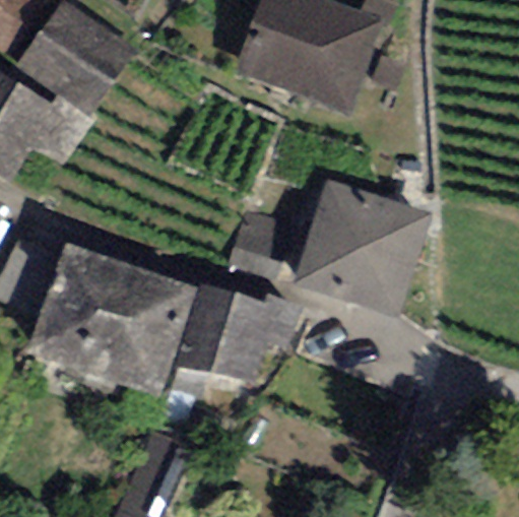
[(0,0),(0,48),(6,54),(41,0),(0,0)]
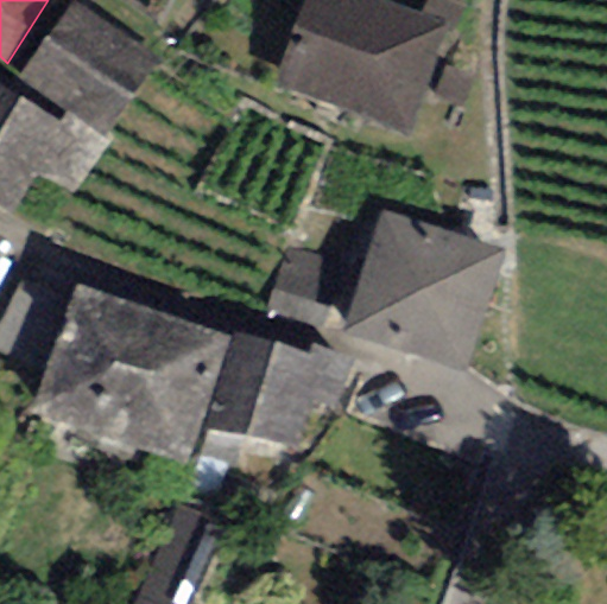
[(162,56),(76,0),(73,0),(19,80),(68,112),(107,138),(162,56)]
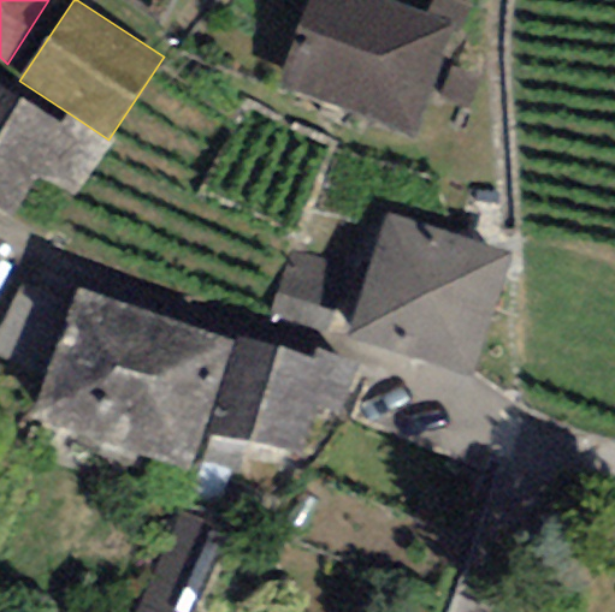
[(455,17),(406,0),(311,0),(281,88),(414,135),(455,17)]
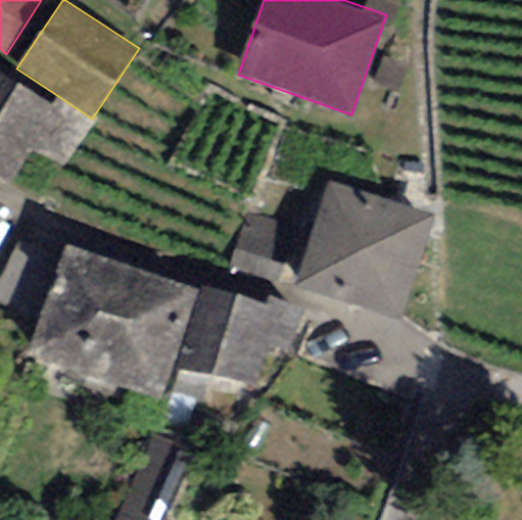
[(52,103),(0,74),(0,175),(8,181),(29,146),(52,103)]
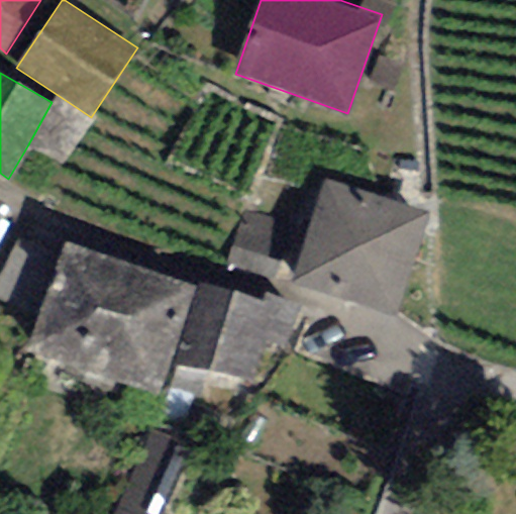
[(62,165),(91,117),(58,95),(52,102),(28,144),(62,165)]
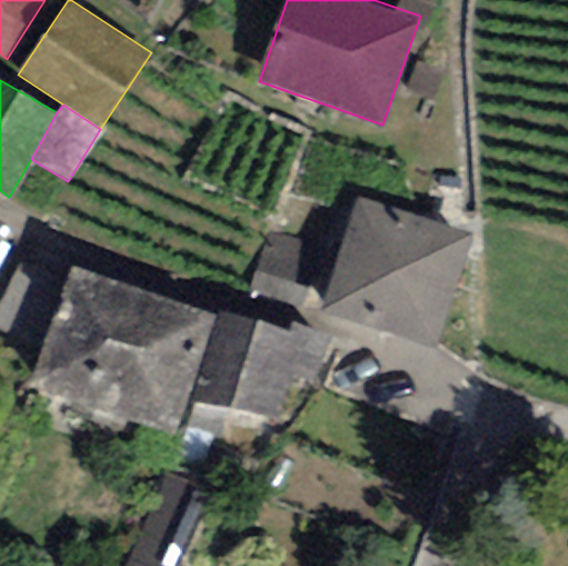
[(471,232),(358,197),(322,308),(436,344),(471,232)]
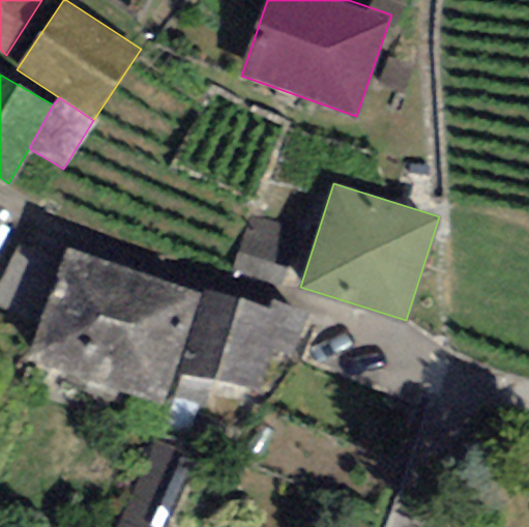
[(57,262),(19,241),(0,276),(0,308),(25,321),(57,262)]
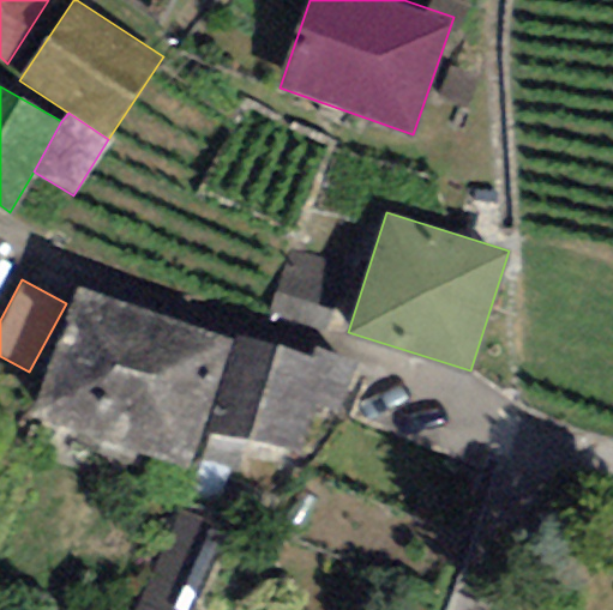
[(233,337),(76,284),(31,414),(190,467),(233,337)]
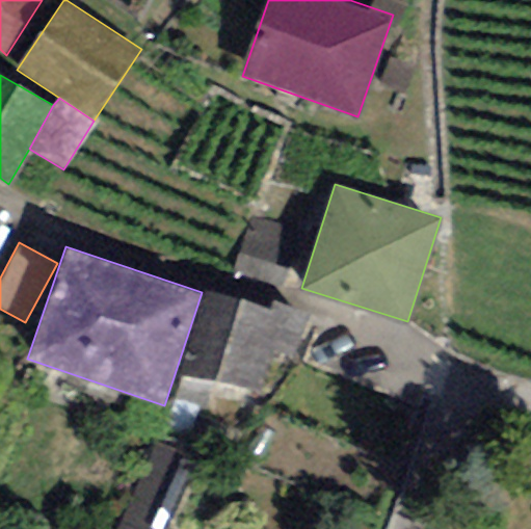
[(309,311),(273,299),(270,310),(206,289),(181,370),(258,394),(270,353),(280,356),(282,350),(295,354),(309,311)]
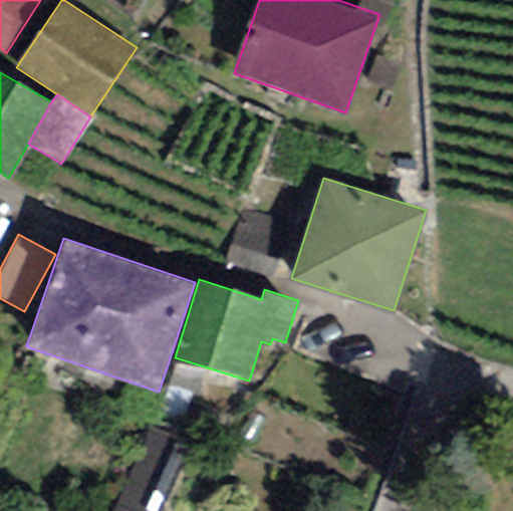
[(159,510),(190,443),(149,425),(109,510),(159,510)]
